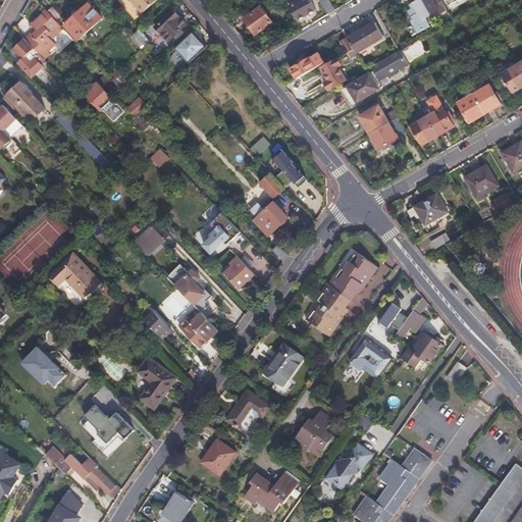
[(159,0),(128,0),(143,15),(159,0)]
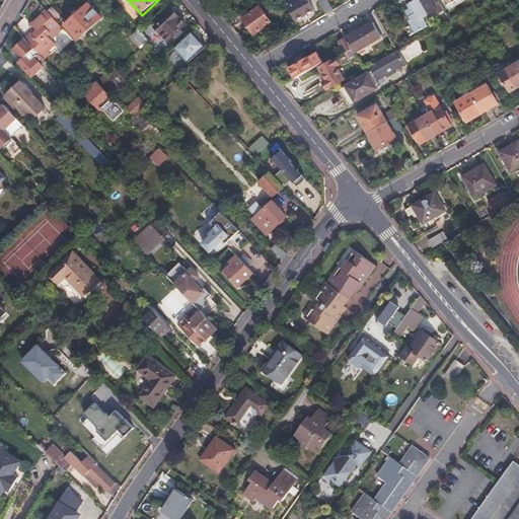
[(289,6),(297,19),(314,9),(309,0),(298,0),(299,0),(298,0),(293,0),(292,1),(294,3),(289,6)]
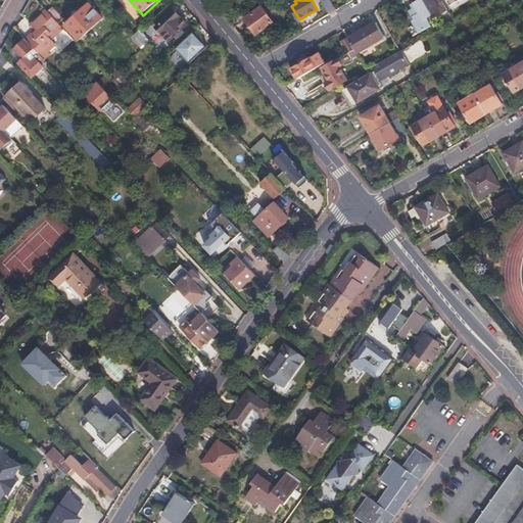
[(329,14),(336,10),(330,0),(322,0),(321,1),(329,14)]
